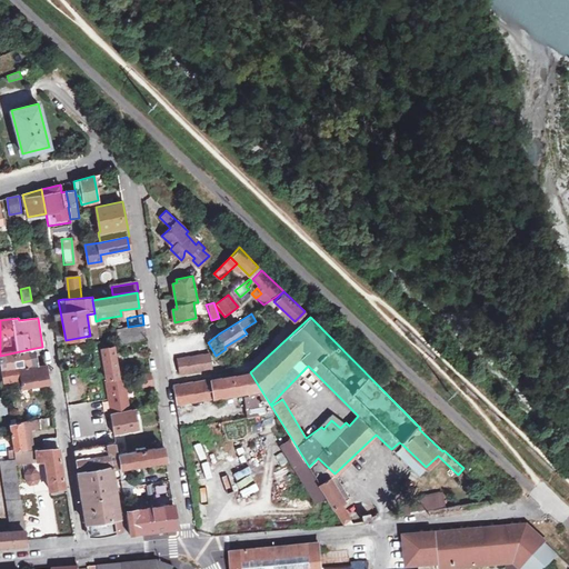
[(120,343),(146,339),(143,325),(128,327),(127,318),(115,320),(119,345),(120,343)]
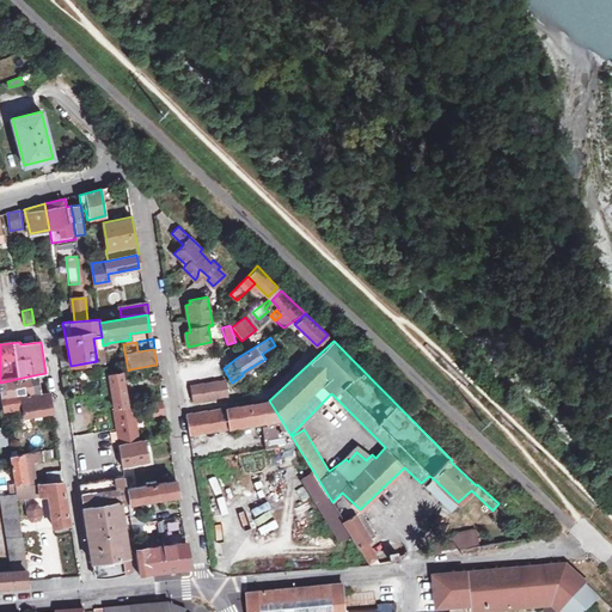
[(157,365),(129,369),(132,381),(159,375),(157,365)]
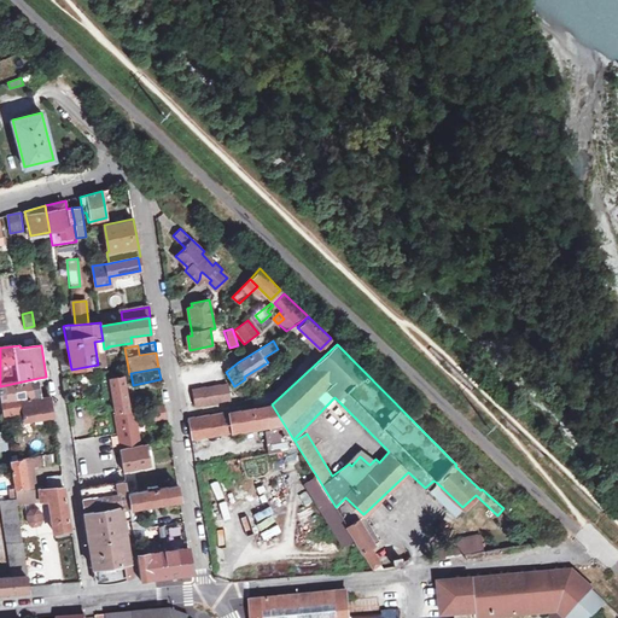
[(105,379),(112,417),(128,413),(122,375),(105,379)]
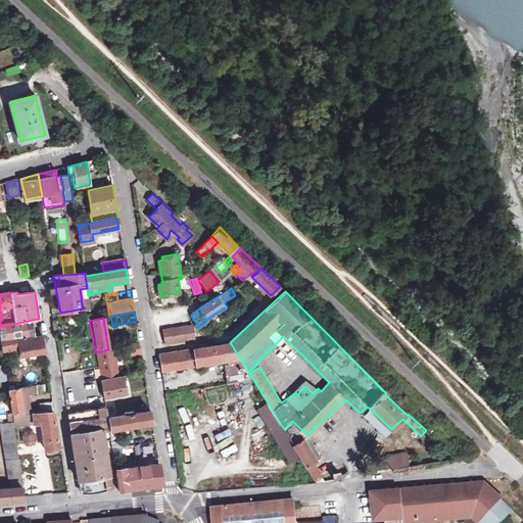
[(35,335),(33,320),(0,327),(0,338),(0,340),(35,335)]
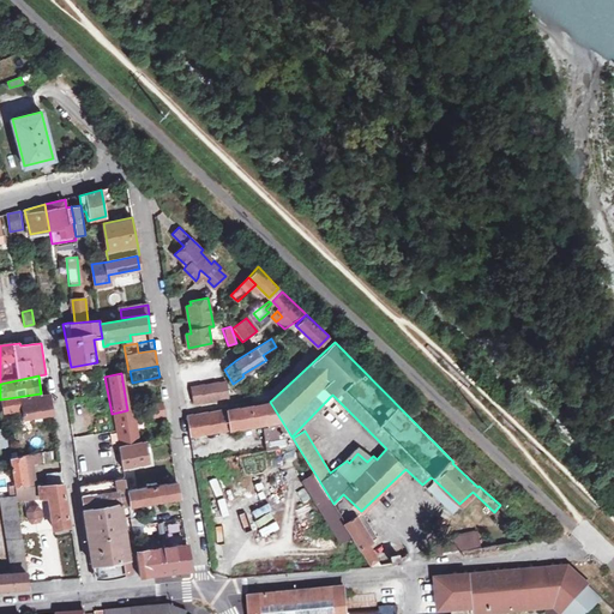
[(230,396),(227,380),(209,383),(192,386),(194,402),(230,396)]
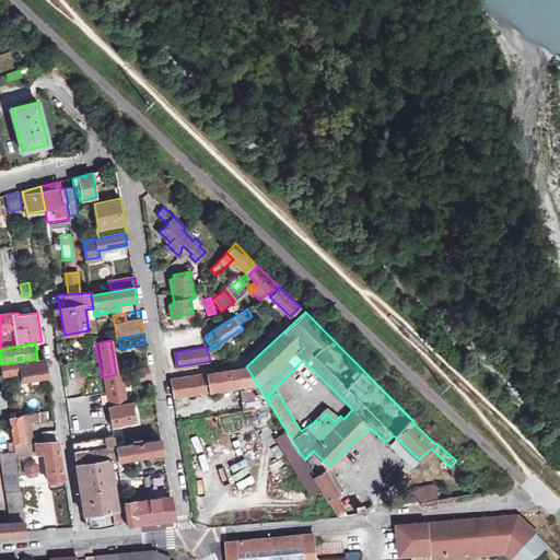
[(37,359),(0,364),(1,372),(21,370),(23,382),(47,377),(45,359),(37,359)]
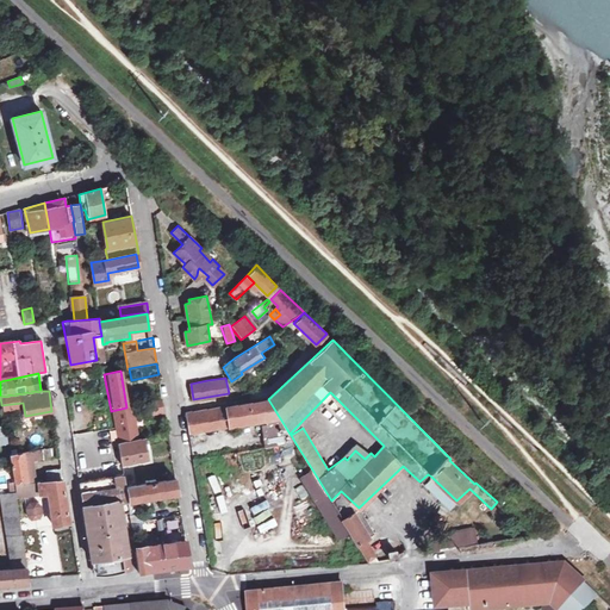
[(163,414),(161,399),(145,402),(148,416),(163,414)]
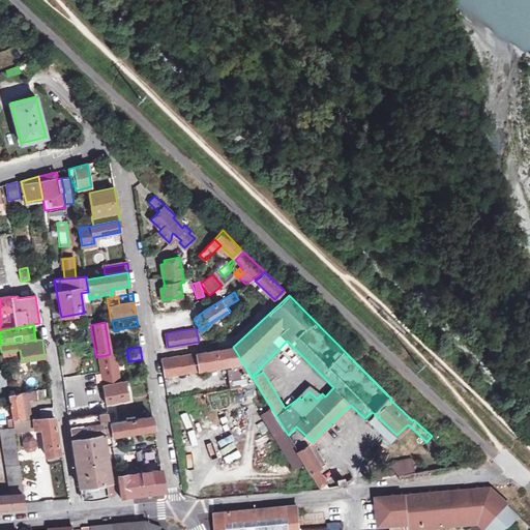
[(231,389),(257,385),(253,378),(252,377),(233,347),(162,358),(165,376),(229,370),(231,389)]
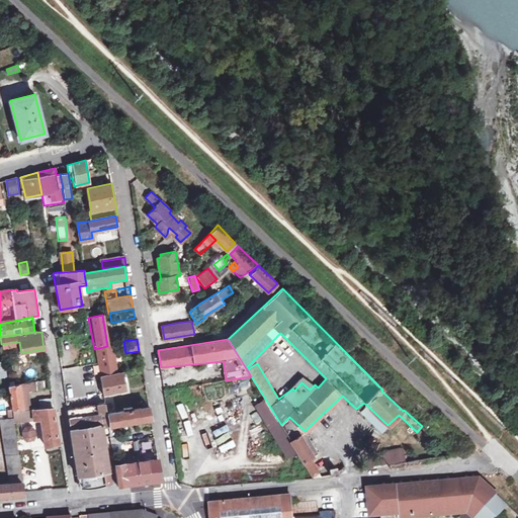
[(107,346),(94,349),(100,377),(115,374),(110,346),(107,346)]
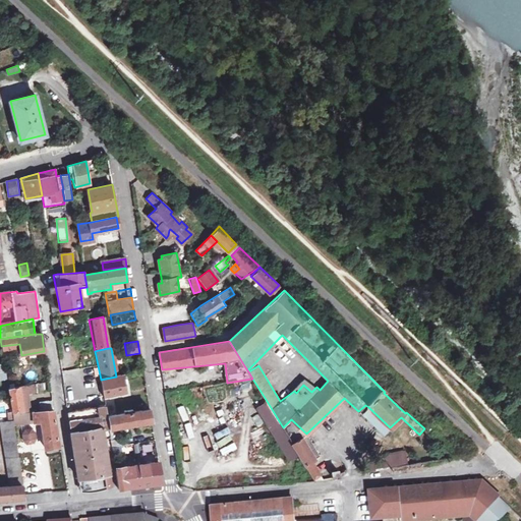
[(125,384),(124,374),(116,377),(101,380),(104,397),(126,393),(125,384)]
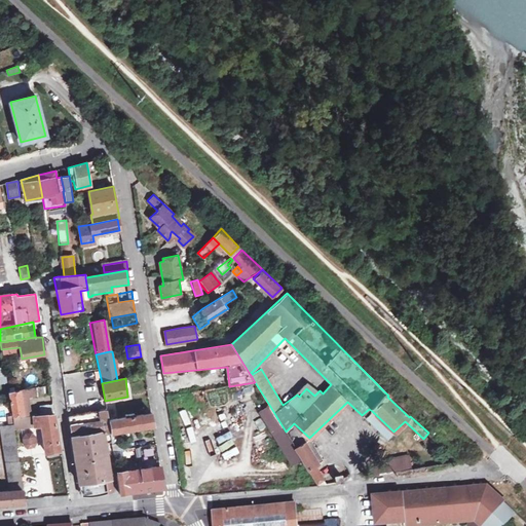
[(309,382),(297,395),(299,397),(306,388),(314,396),(320,390),(309,382)]
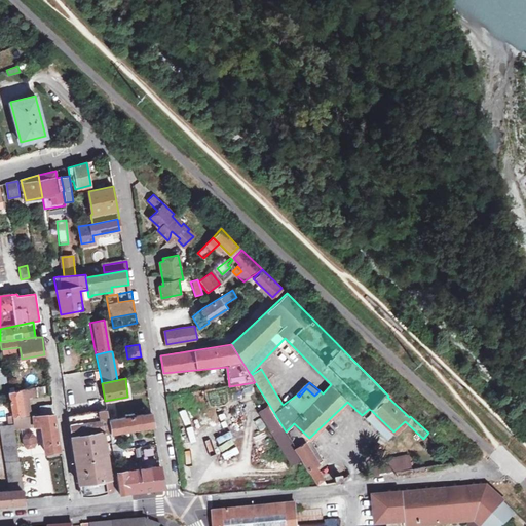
[(28,398),(34,397),(33,388),(22,390),(23,397),(28,398)]
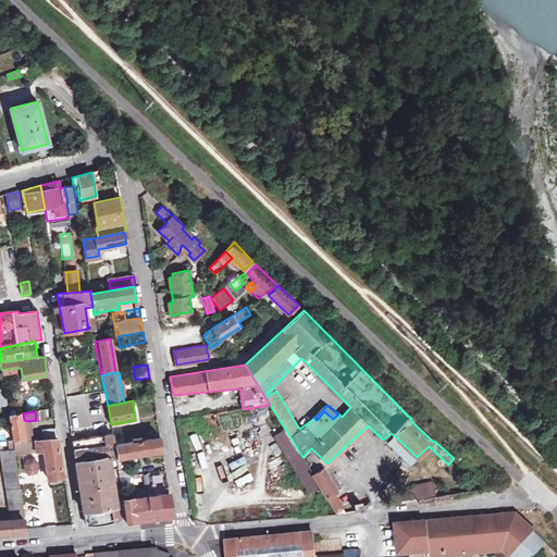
[(25,440),(25,441),(40,440),(39,433),(33,434),(33,436),(25,437),(21,415),(9,415),(13,441),(25,440)]
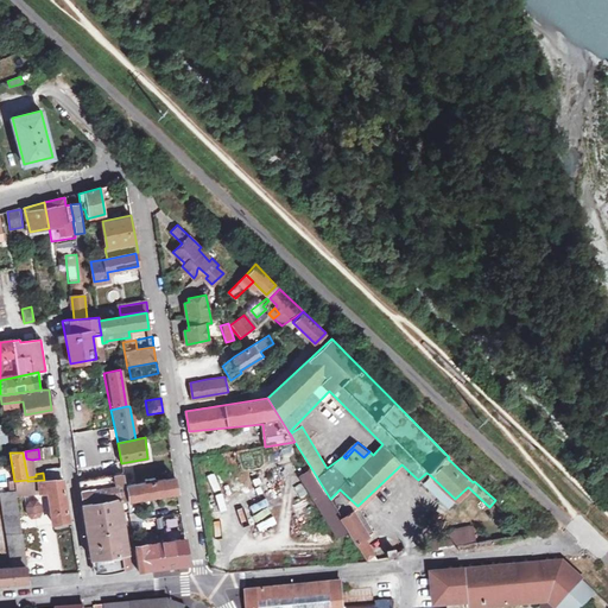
[(62,477),(61,467),(46,469),(48,479),(62,477)]
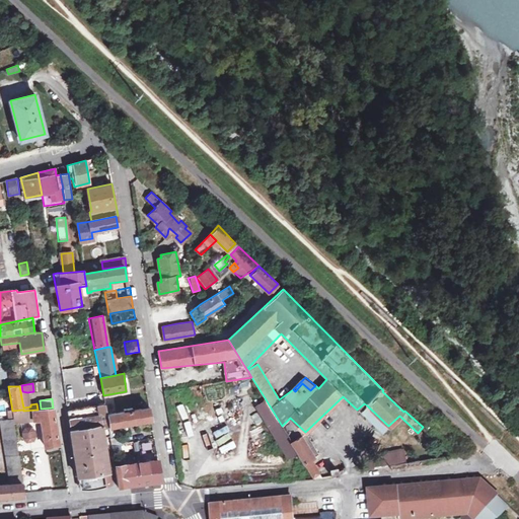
[(277,418),(266,399),(256,405),(268,424),(277,418)]
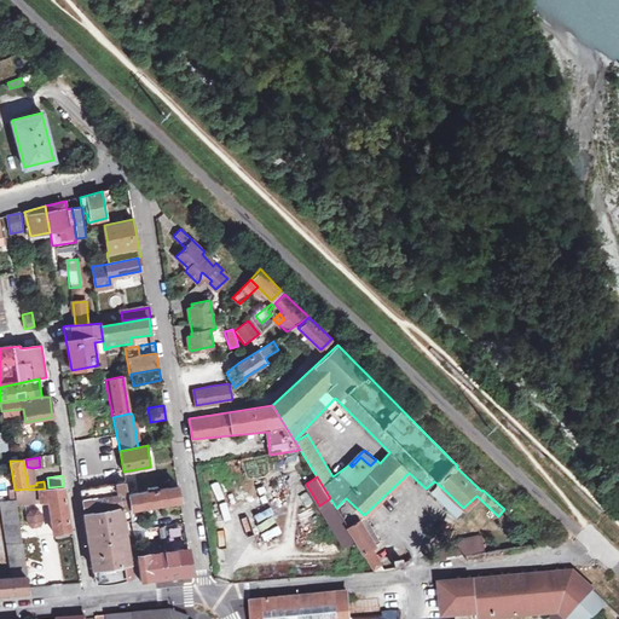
[(204,485),(213,502),(227,495),(220,478),(204,485)]
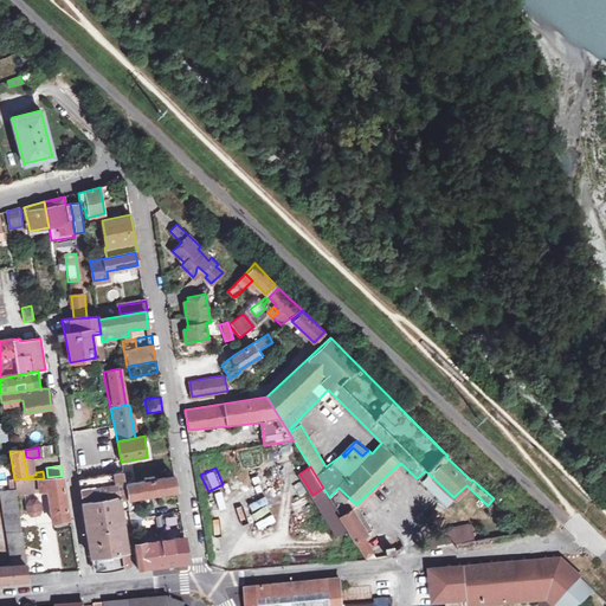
[(91,556),(128,550),(116,474),(79,479),(91,556)]
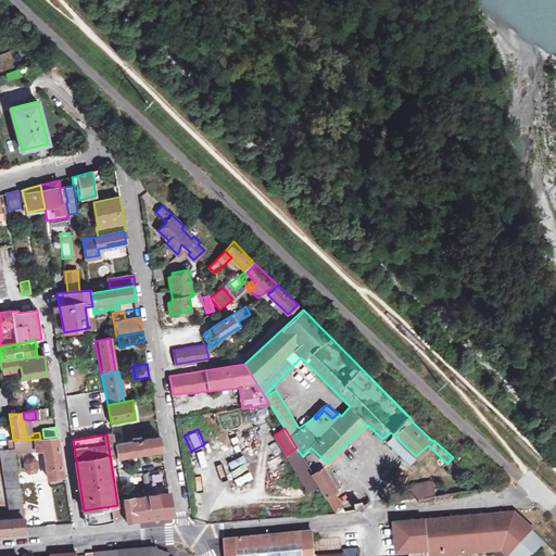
[(416,456),(393,434),(387,441),(409,463),(416,456)]
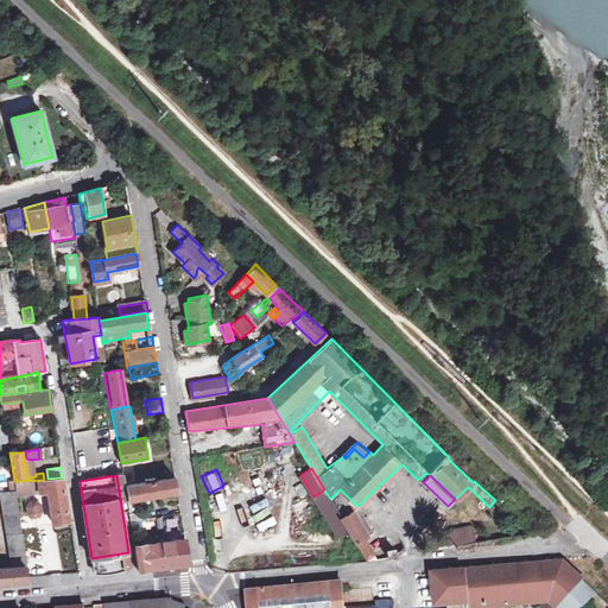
[(63,479),(14,485),(16,491),(17,494),(39,492),(39,494),(48,493),(52,524),(69,520),(63,479)]
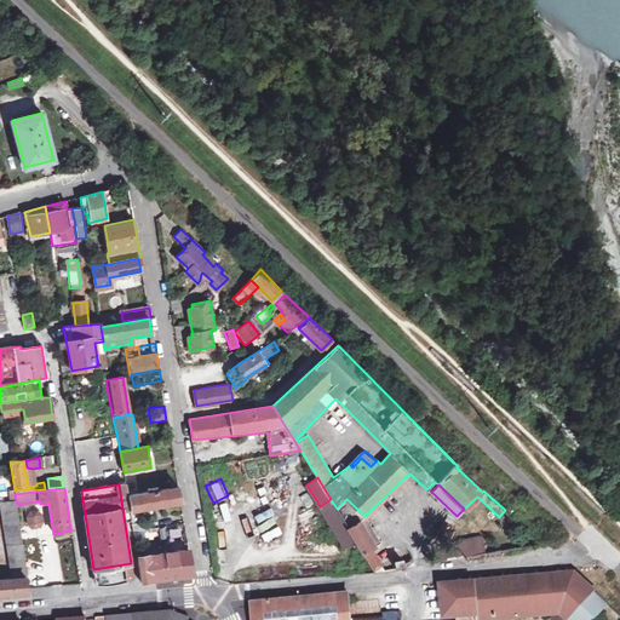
[(148,492),(127,495),(133,532),(144,530),(142,522),(139,522),(137,507),(182,501),(181,494),(179,488),(158,491),(158,488),(148,489),(148,492)]
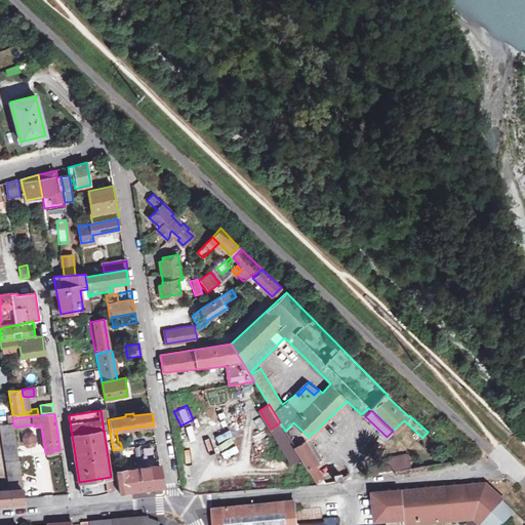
[(280,422),(271,429),(292,463),(301,458),(295,447),(285,431),(280,422)]
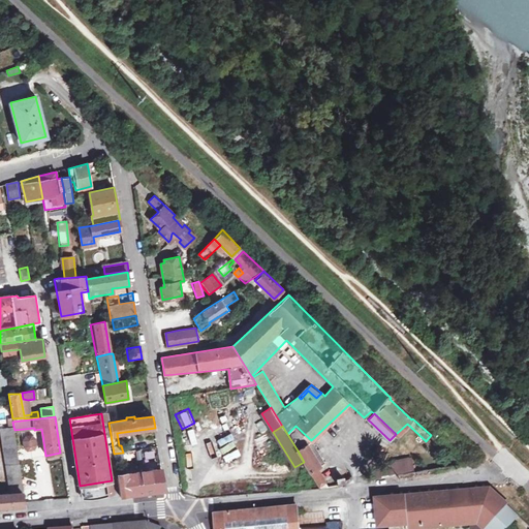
[(13,427),(0,428),(0,429),(10,494),(0,495),(0,507),(25,506),(23,494),(25,493),(18,450),(14,430),(13,427)]
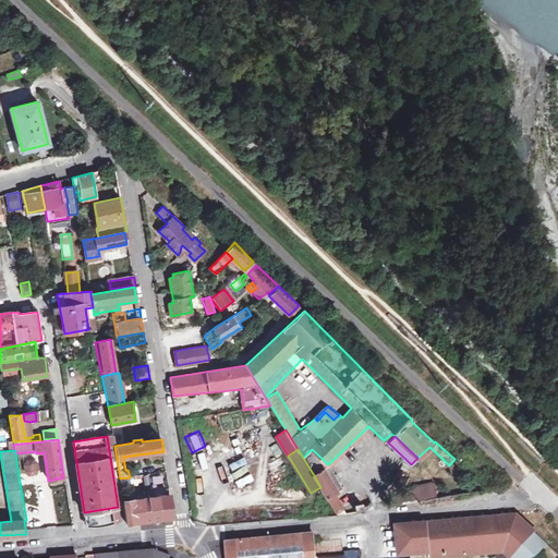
[(37,473),(36,453),(21,455),(23,484),(45,482),(44,472),(37,473)]
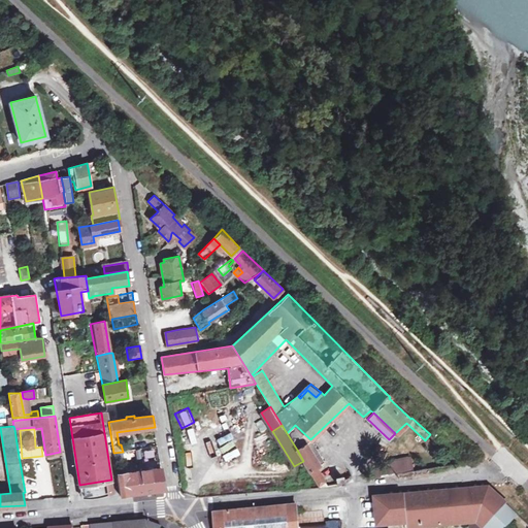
[(310,439),(297,450),(303,461),(320,488),(326,487),(325,481),(316,467),(325,462),(310,439)]
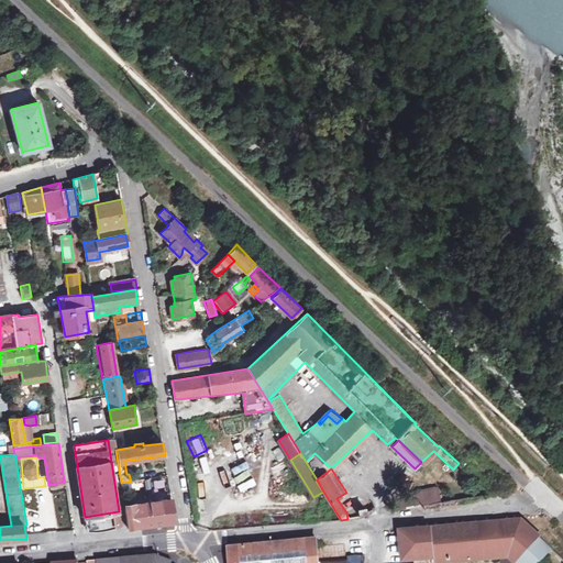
[(155,488),(153,477),(131,482),(121,483),(123,494),(155,488)]
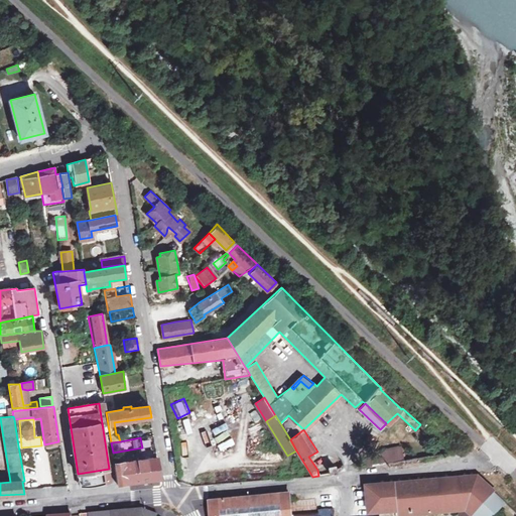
[(220,450),(233,443),(230,437),(217,444),(220,450)]
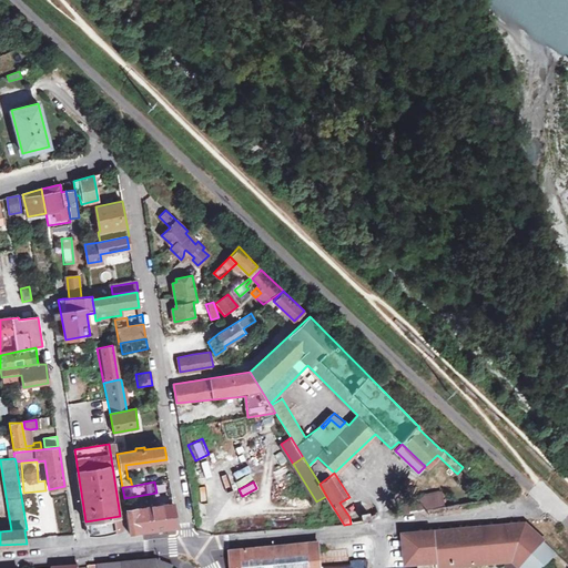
[(398,499),(404,498),(403,489),(394,490),(395,499),(398,499)]
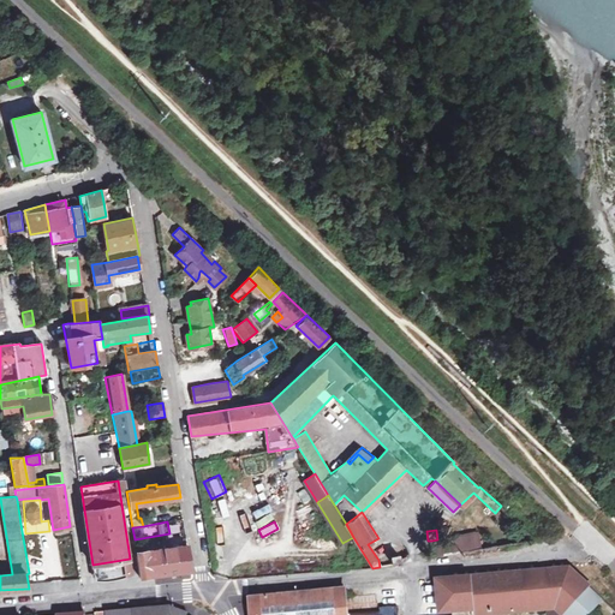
[(437,539),(431,541),(435,557),(484,549),(481,531),(437,539)]
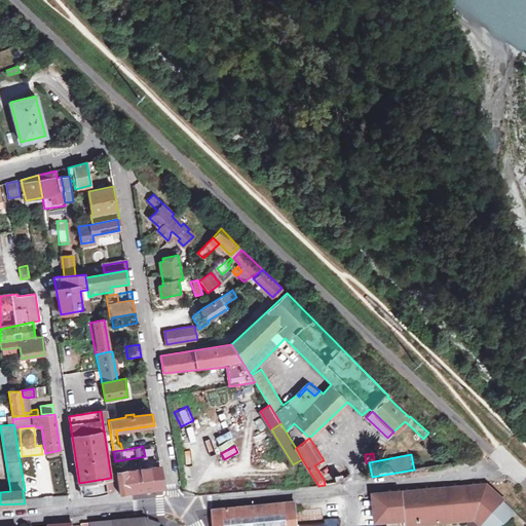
[(142,491),(163,488),(160,465),(116,472),(119,493),(142,491)]
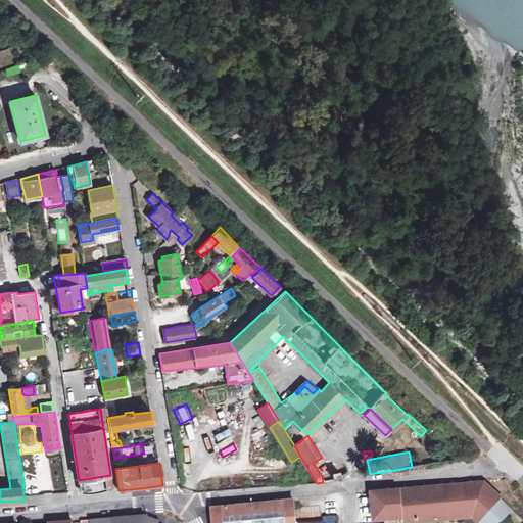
[(332,475),(333,480),(341,479),(340,471),(332,473),(332,475)]
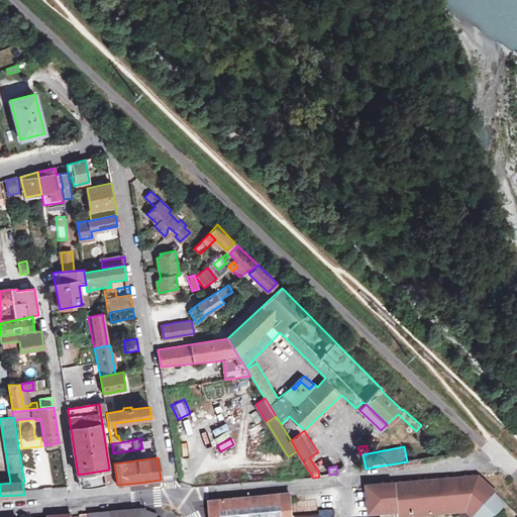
[(468,512),(473,516),(493,516),(496,514),(498,516),(514,516),(516,514),(516,513),(479,478),(370,488),(372,511),(372,513),(396,511),(396,516),(414,516),(455,513),(468,512)]
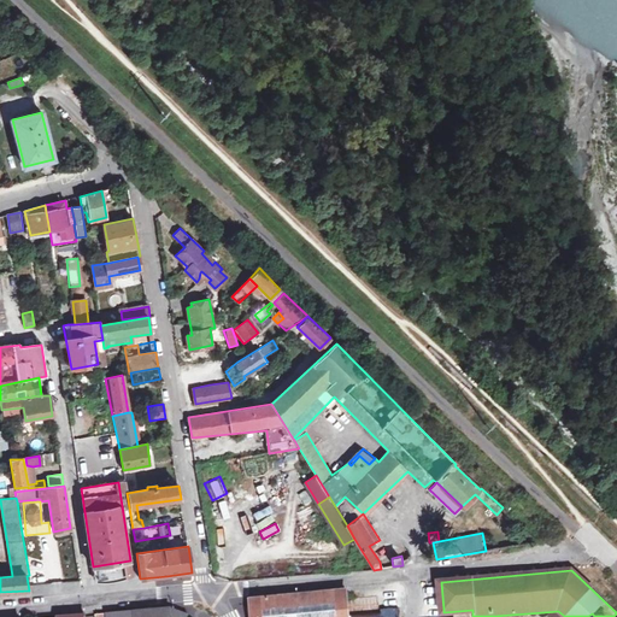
[(251,600),(252,616),(348,616),(346,592),(251,600)]
